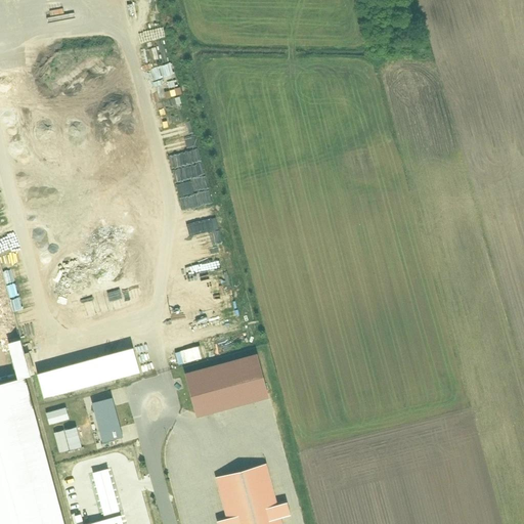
[(134,351),(39,377),(45,400),(140,375),(134,351)]
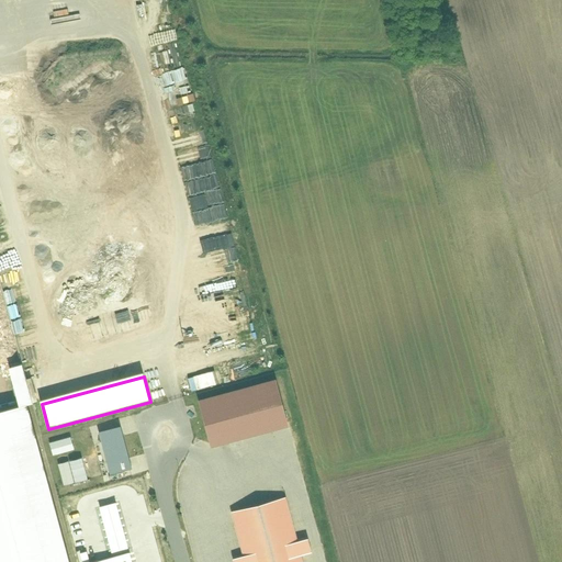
[(276,380),(199,401),(211,447),(288,427),(276,380)]
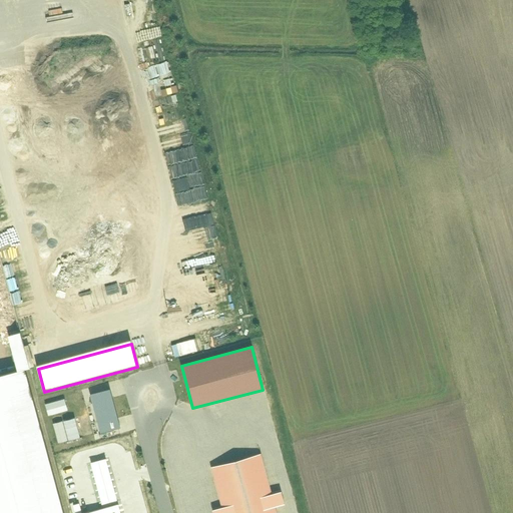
[(61,512),(26,374),(0,380),(0,512),(61,512)]
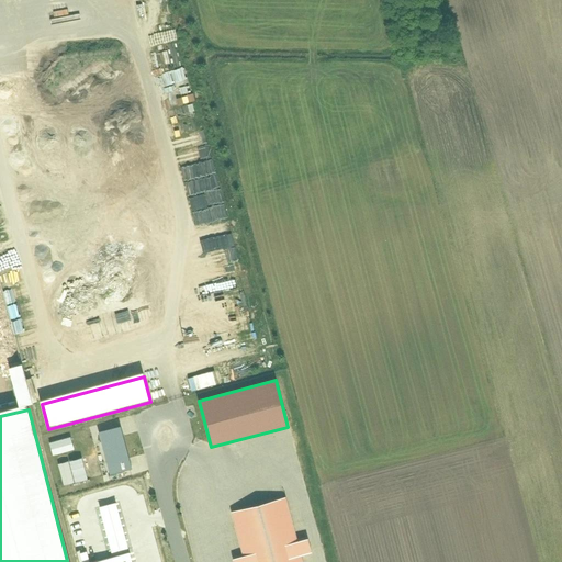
[(120,427),(97,433),(108,475),(131,469),(120,427)]
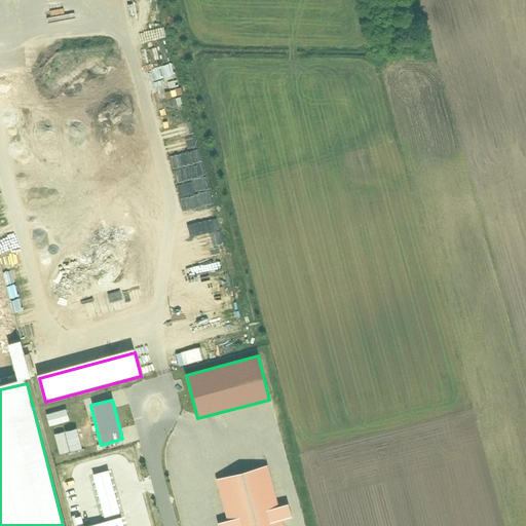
[(55,451),(76,445),(70,423),(49,430),(55,451)]
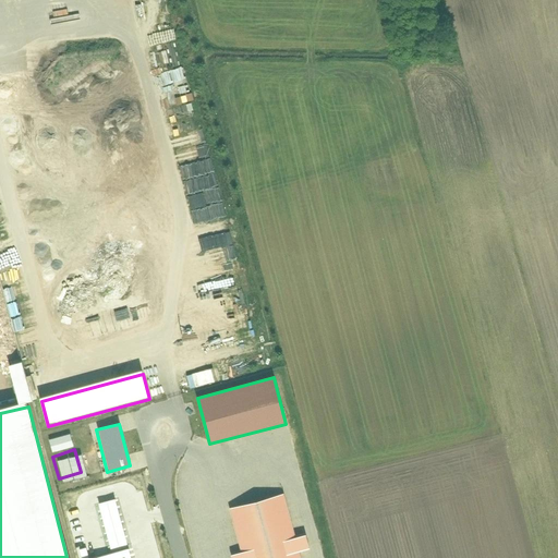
[(282,496),(230,509),(242,555),(231,557),(300,557),(300,555),(311,552),(306,537),(294,541),(282,496)]
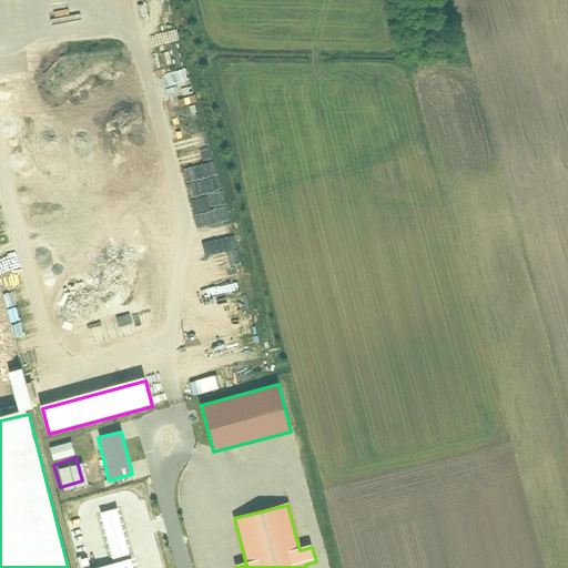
[(100,514),(111,559),(130,555),(118,509),(100,514)]
